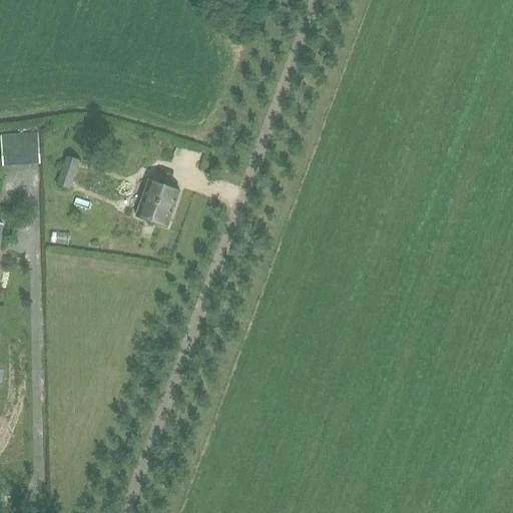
[(2,160),(14,159),(13,137),(1,138),(2,160)]
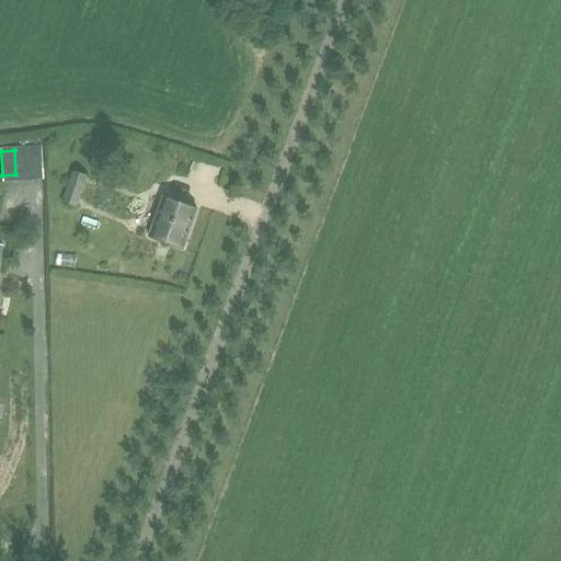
[(71,169),(60,202),(76,207),(87,176),(71,169)]
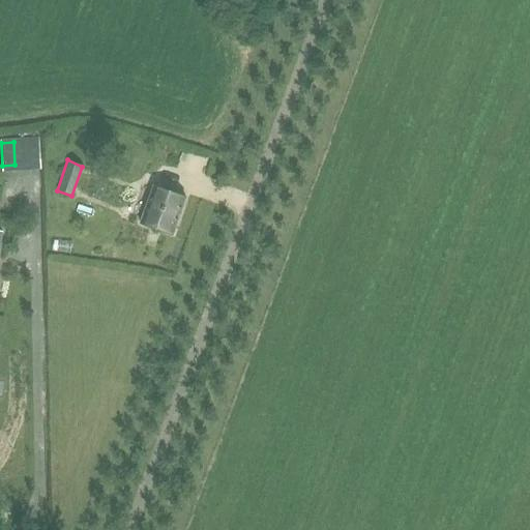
[(55,184),(55,168),(19,169),(19,186),(55,184)]
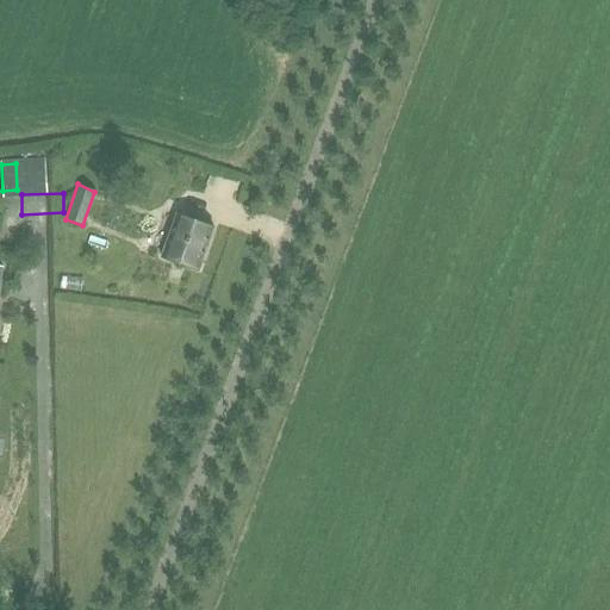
[(101,244),(113,207),(100,203),(88,241),(101,244)]
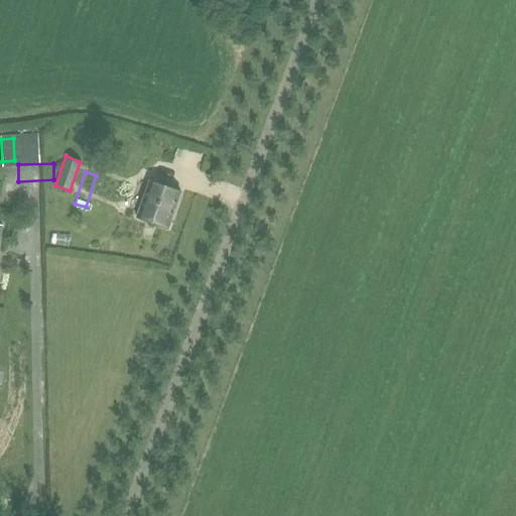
[(179,192),(148,181),(136,218),(167,228),(179,192)]
